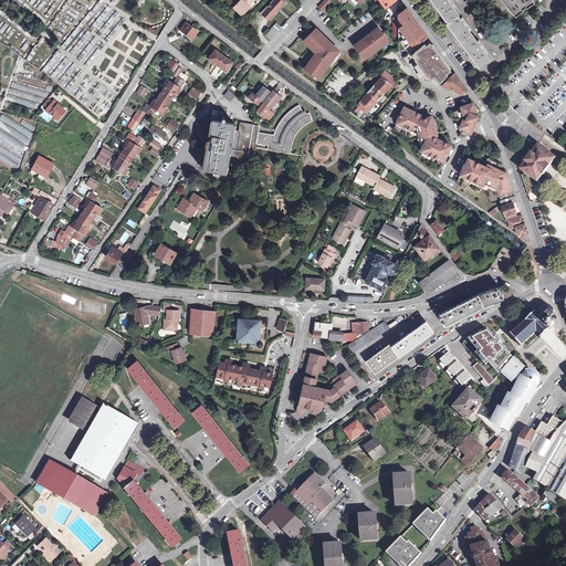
[(242,0),(242,1),(240,3),(236,8),(243,16),(251,8),(250,7),(255,0),(254,0),(242,0)]
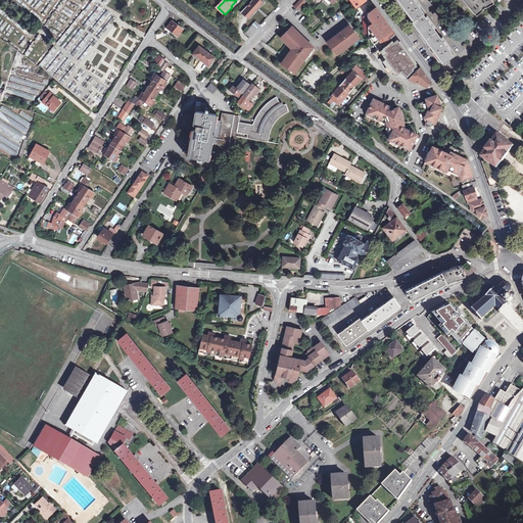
[(263,0),(252,0),(242,11),(250,17),(257,9),(265,1),(263,0)]
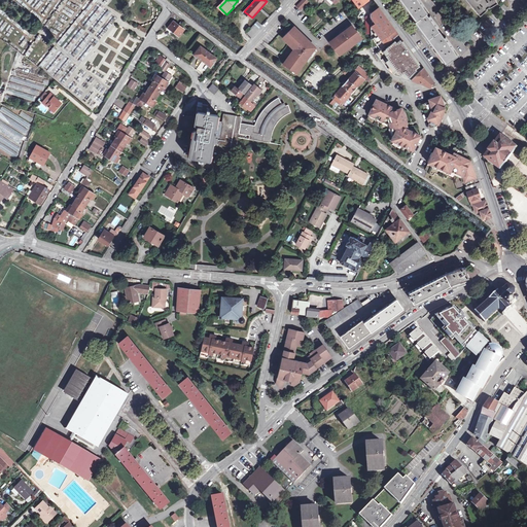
[(437,29),(440,28),(434,22),(431,16),(429,18),(427,14),(427,13),(423,6),(424,5),(420,0),(398,0),(416,23),(415,23),(446,66),(458,57),(453,50),(455,49),(451,43),(447,38),(445,39),(437,29)]
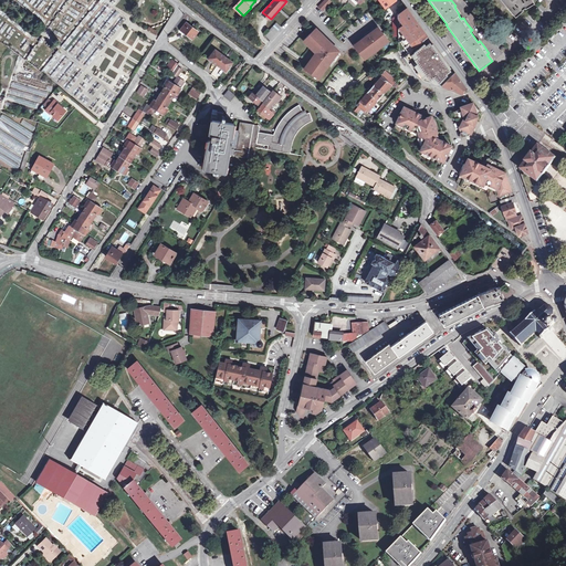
[(501,0),(511,11),(515,17),(523,10),(522,8),(524,7),(525,8),(534,2),(532,0),(501,0)]
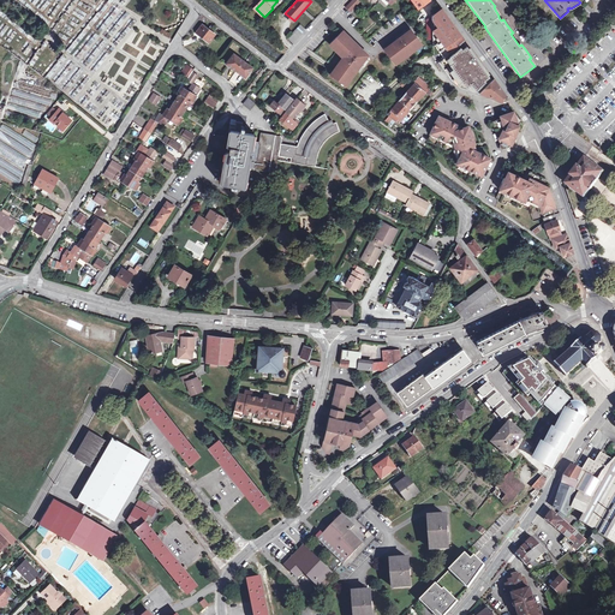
[(435,46),(446,59),(464,42),(465,41),(440,6),(433,16),(433,22),(433,23),(434,40),(434,46),(435,46)]
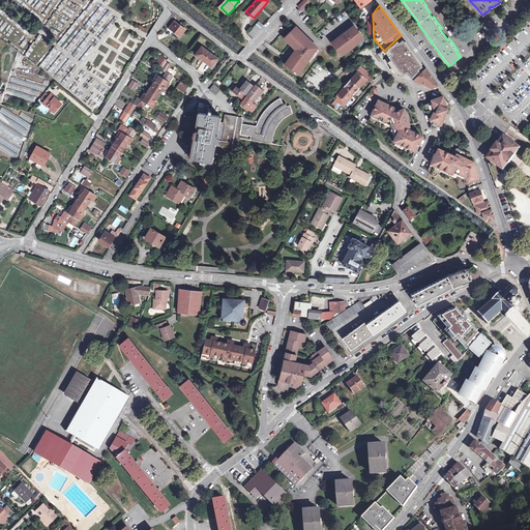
[(170,28),(181,36),(187,28),(176,20),(170,28)]
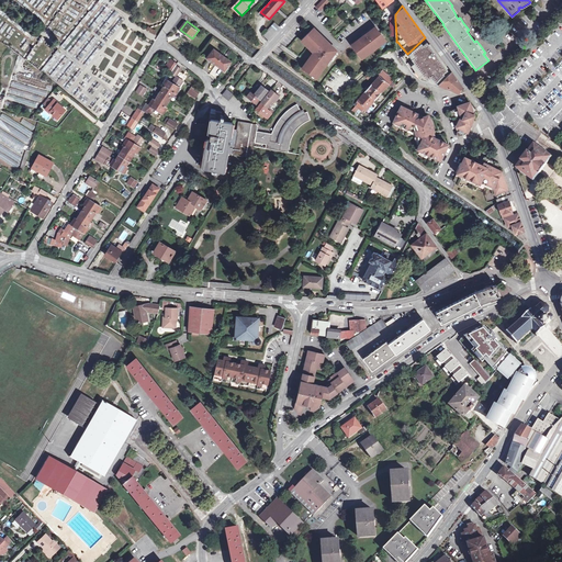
[(273,22),(262,35),(269,41),(280,26),(273,22)]
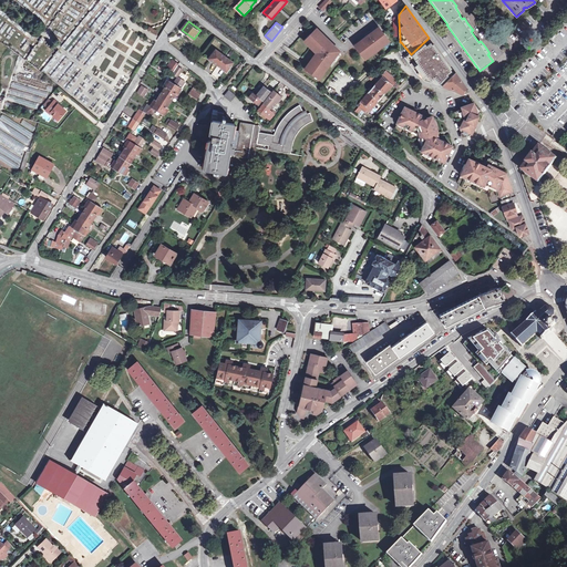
[(366,37),(354,44),(366,58),(389,41),(379,28),(372,33),(377,39),(373,41),(370,43),(366,38),(366,37)]
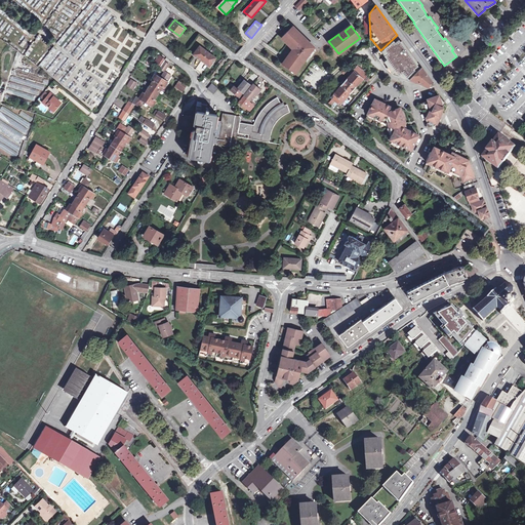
[(283,38),(284,39),(295,28),(294,27),(283,38)]
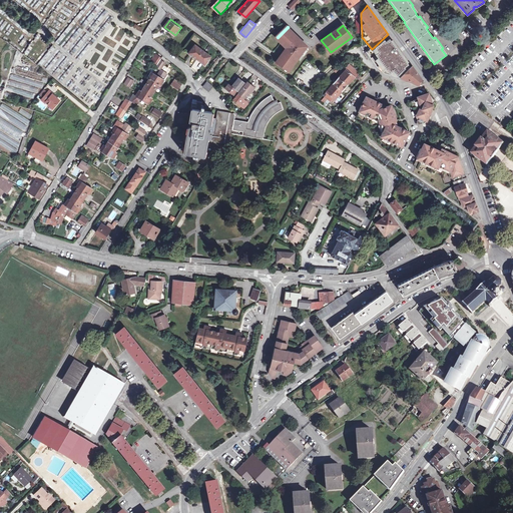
[(308,46),(289,27),(278,38),(282,43),(275,53),(281,57),(278,60),(291,69),(308,46)]
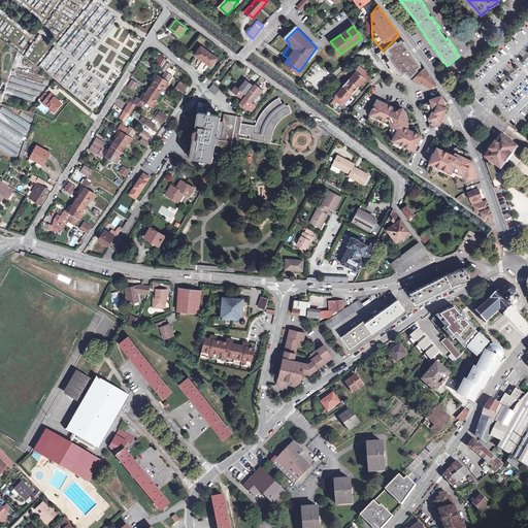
[(351,36),(347,31),(340,35),(344,40),(348,38),(351,36)]
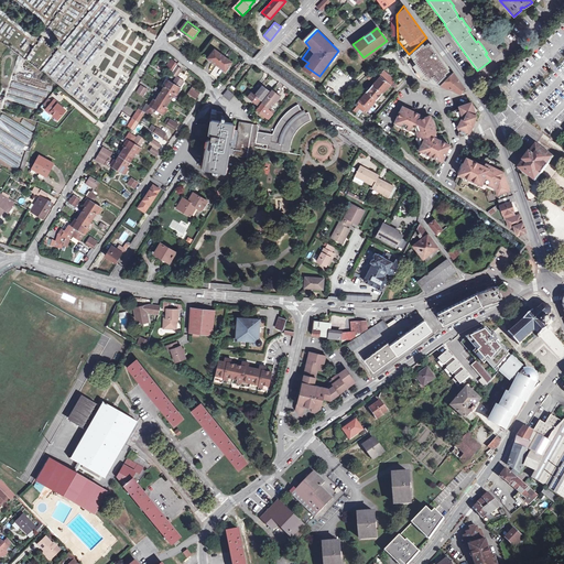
[(434,51),(425,39),(409,54),(403,58),(407,63),(413,60),(431,83),(441,86),(445,82),(452,75),(442,61),(441,61),(440,60),(441,58),(435,51),(434,51)]
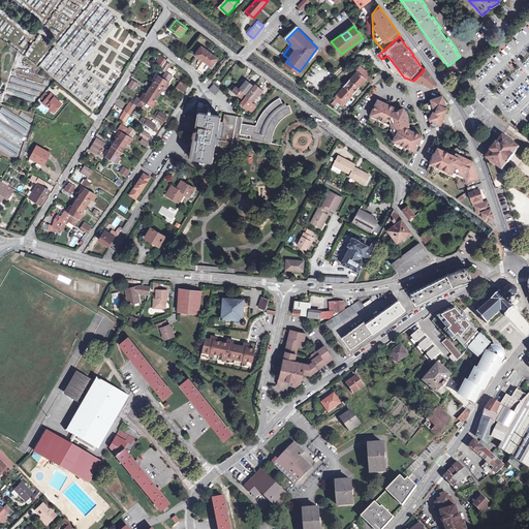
[(205,60),(210,53),(203,47),(198,52),(201,55),(199,57),(205,60)]
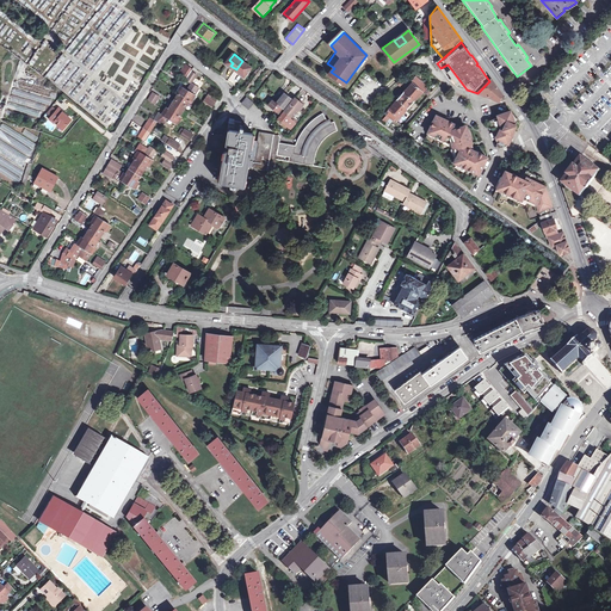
[(252,67),(242,61),(236,69),(241,74),(244,71),(247,74),(252,67)]
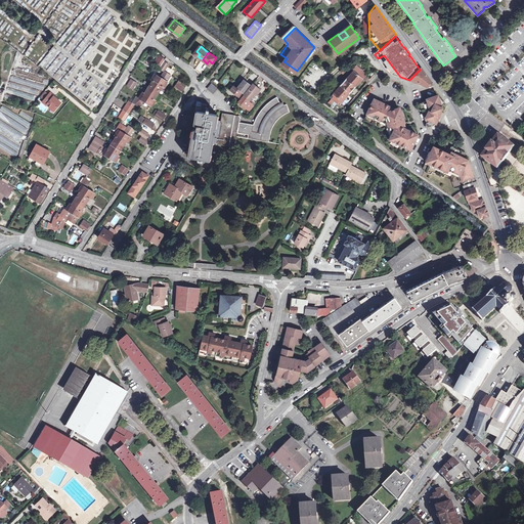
[(161,55),(156,63),(161,67),(160,68),(164,71),(169,63),(165,60),(166,58),(161,55)]
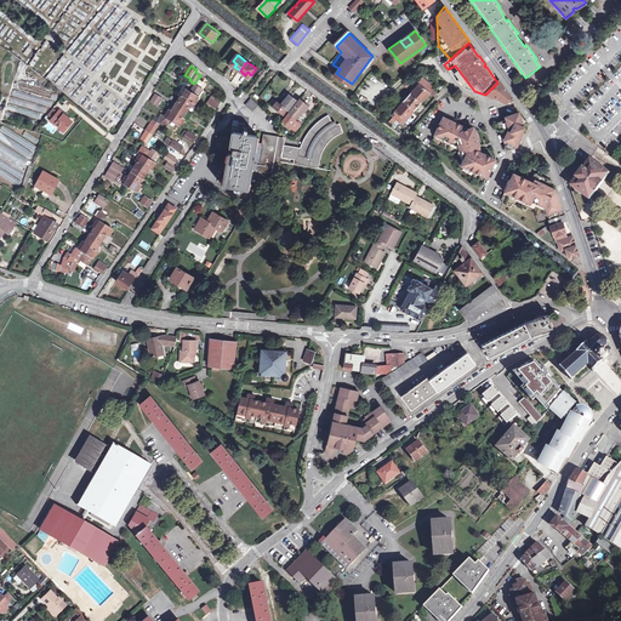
[(455,66),(448,69),(456,80),(466,89),(474,91),(455,66)]
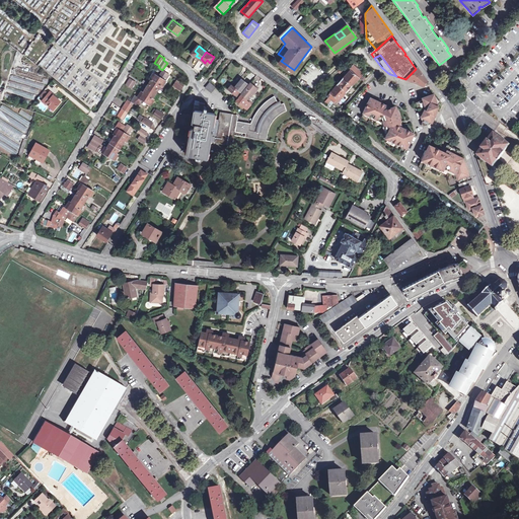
[(281,61),(280,62),(293,72),(294,70),(281,61)]
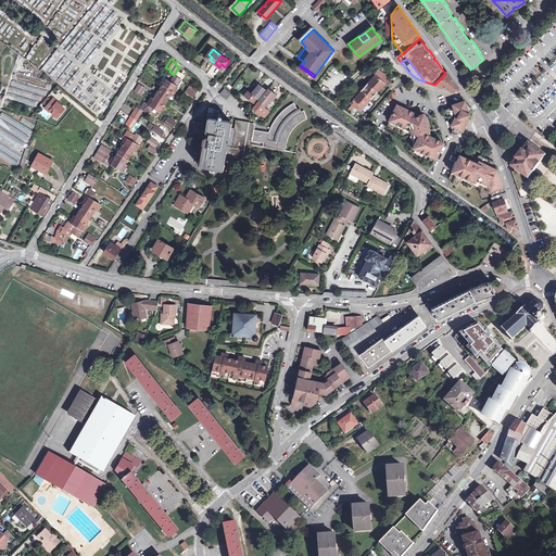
[(439,80),(434,85),(441,87),(455,93),(458,88),(447,72),(445,74),(439,80)]
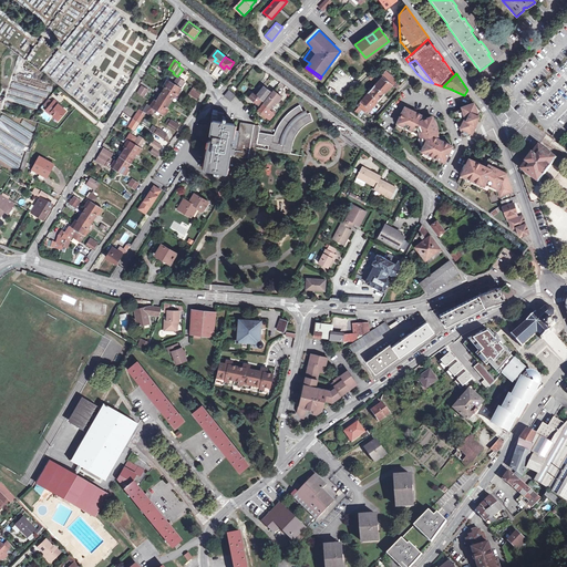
[(186,82),(177,76),(173,83),(168,80),(164,85),(166,86),(157,101),(155,100),(151,106),(151,105),(146,113),(152,116),(156,110),(165,115),(169,109),(167,107),(175,96),(178,98),(179,95),(178,94),(186,82)]
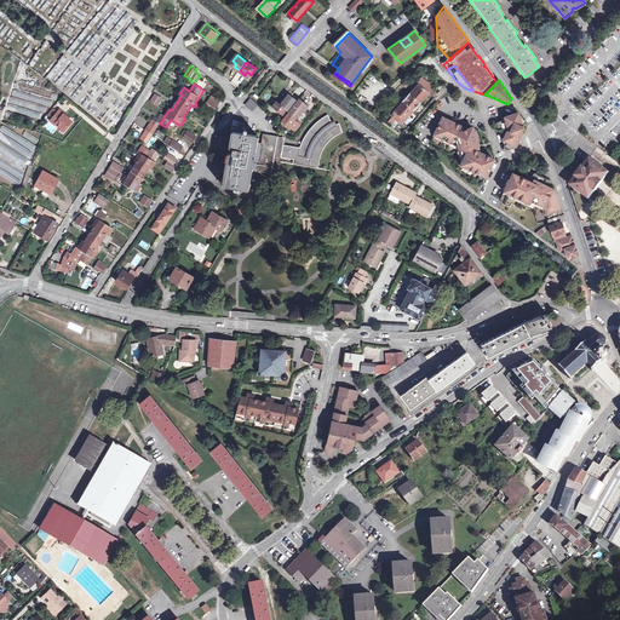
[(399,114),(395,118),(397,120),(401,122),(405,119),(406,121),(435,89),(430,85),(425,90),(419,85),(396,112),(399,114)]
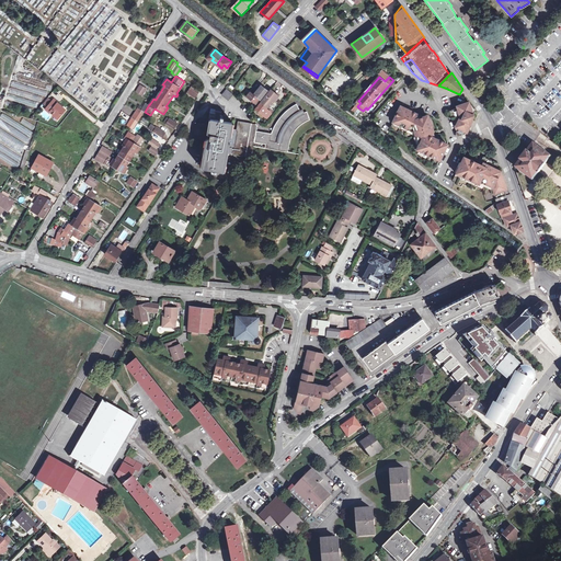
[(142,95),(147,89),(141,86),(137,92),(142,95)]
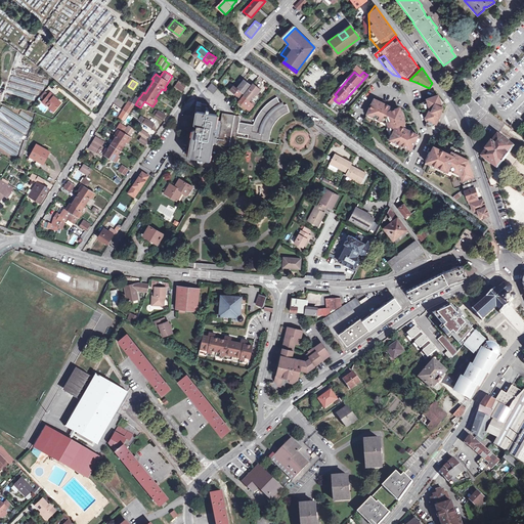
[(177,84),(184,88),(187,84),(180,80),(177,84)]
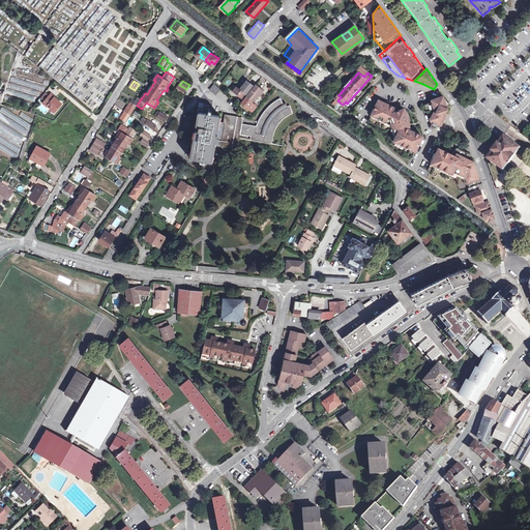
[(240,90),(245,93),(253,85),(247,81),(240,90)]
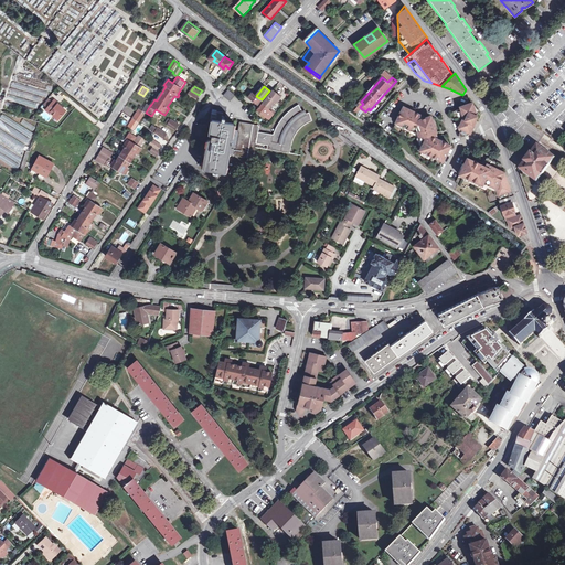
[(235,95),(228,89),(224,95),(231,100),(235,95)]
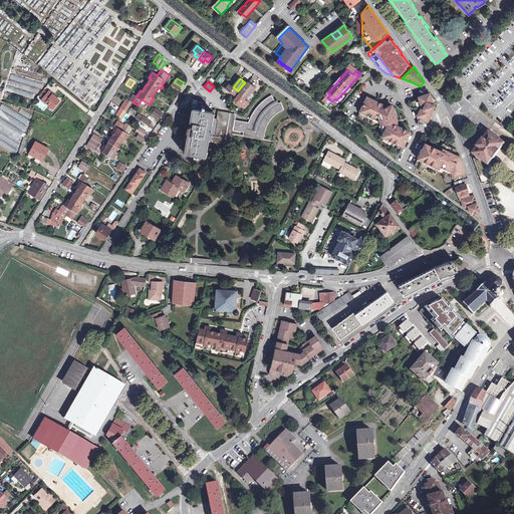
[(239,94),(244,98),(251,91),(252,93),(257,87),(249,82),(240,92),(239,94)]
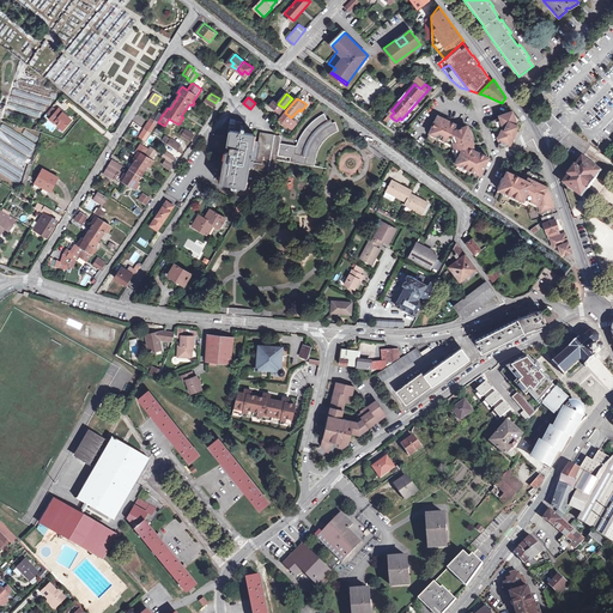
[(285,113),(286,110),(284,108),(278,104),(277,103),(274,101),(271,105),(280,113),(278,115),(281,116),(285,113)]
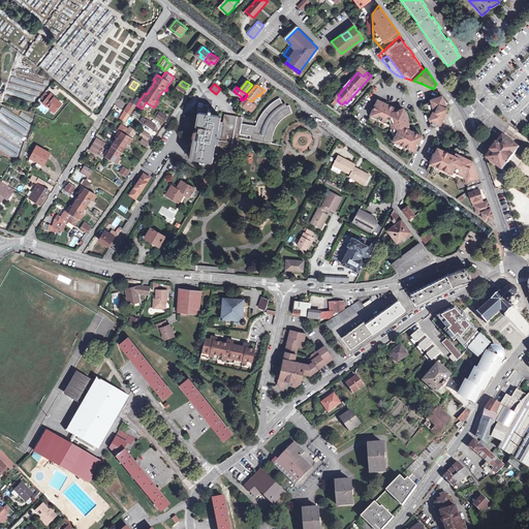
[(51,95),(47,92),(42,97),(47,101),(51,95)]
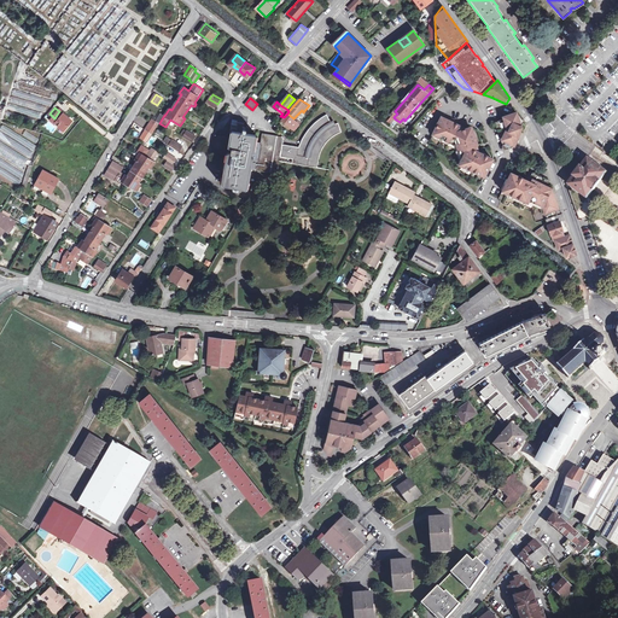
[(58,123),(66,130),(74,121),(60,110),(59,111),(54,118),(52,121),(57,124),(58,123)]
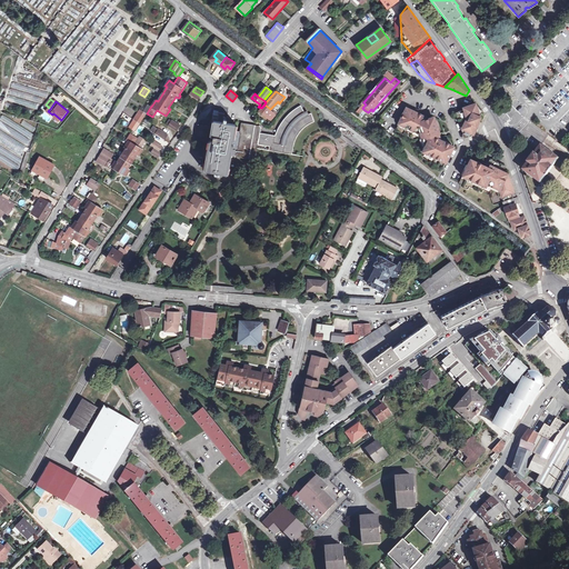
[(276,115),(270,109),(265,105),(261,108),(260,110),(271,120),(276,115)]
